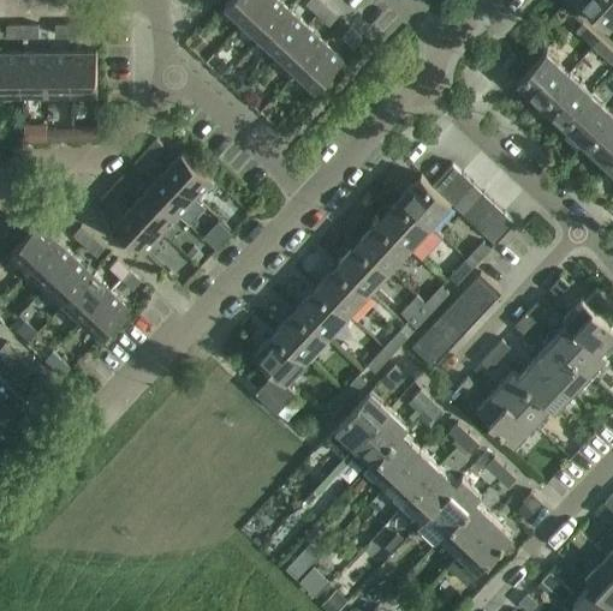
[(230,0),(224,7),(239,22),(240,23),(262,0),(230,0)]
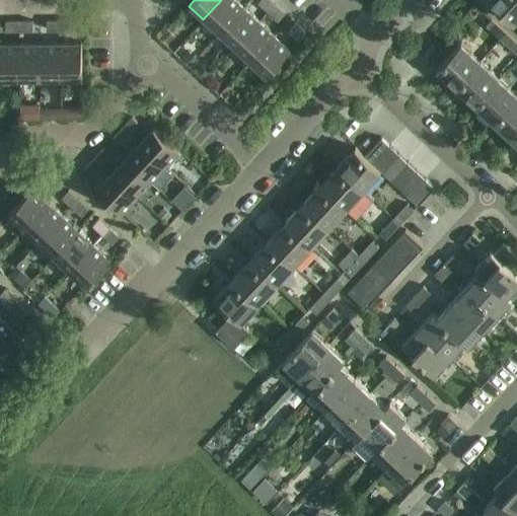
[(232,0),(221,0),(203,19),(216,31),(217,32),(218,33),(241,8),(240,7),(239,7),(232,0)]
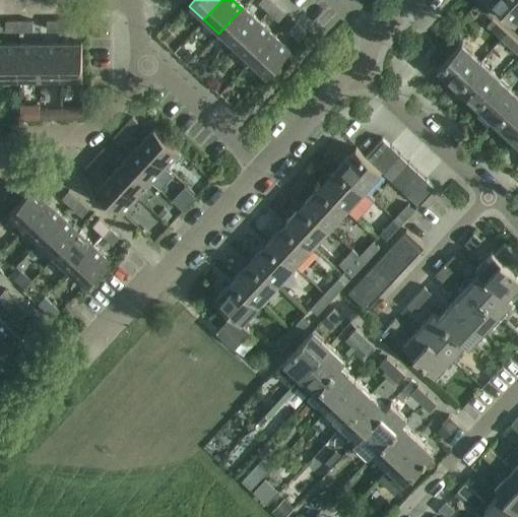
[(267,0),(261,0),(257,5),(266,13),(273,5),(267,0)]
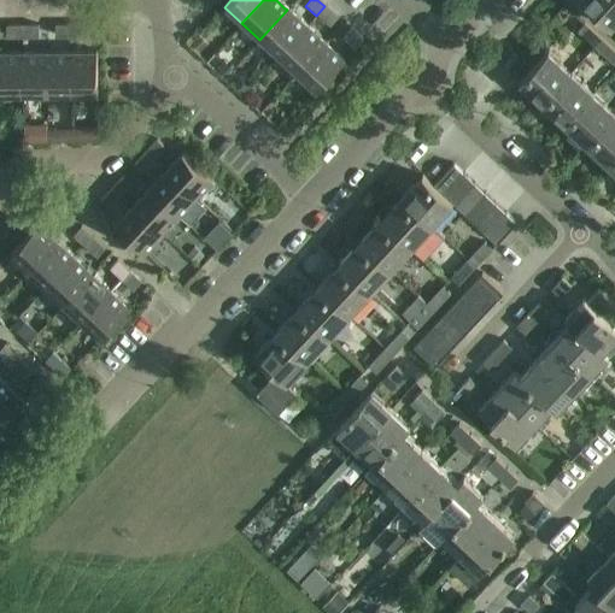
[(614,0),(580,0),(579,3),(609,30),(614,23),(614,0)]
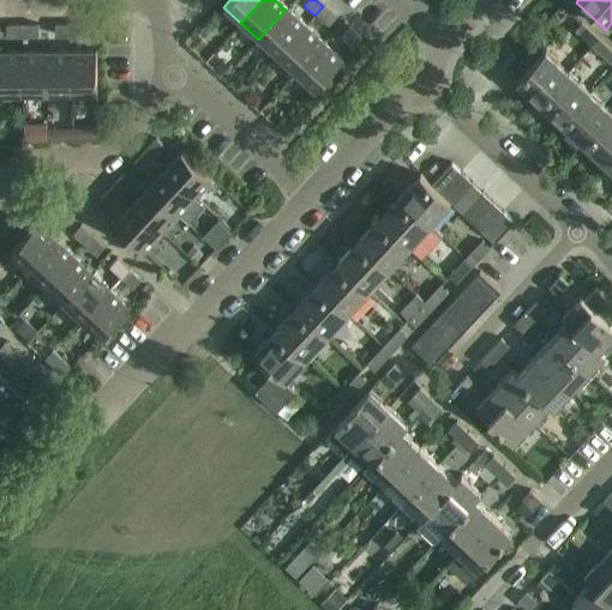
[(323,6),(315,16),(317,17),(318,18),(328,28),(336,19),(325,8),(324,7),(323,6)]
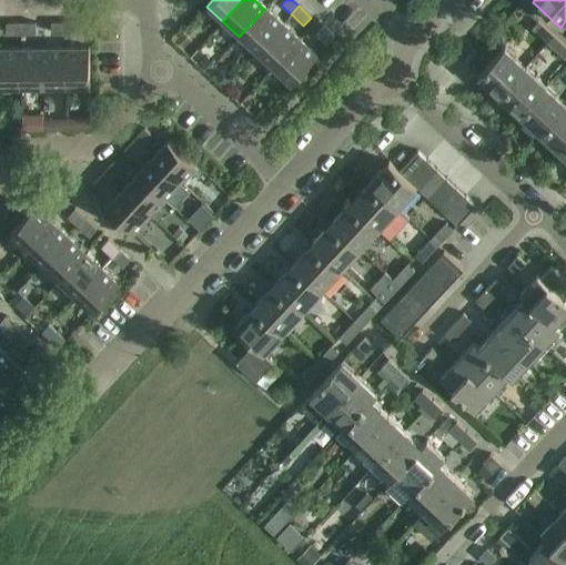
[(264,9),(239,37),(252,50),(254,51),(254,52),(281,24),(279,22),(278,21),(264,9)]
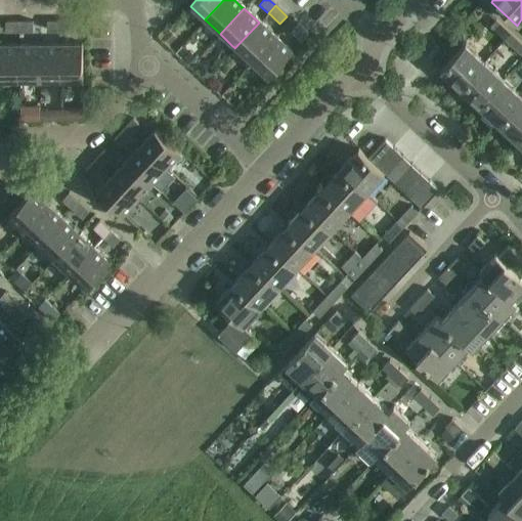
[(488,28),(505,42),(511,36),(495,22),(488,28)]
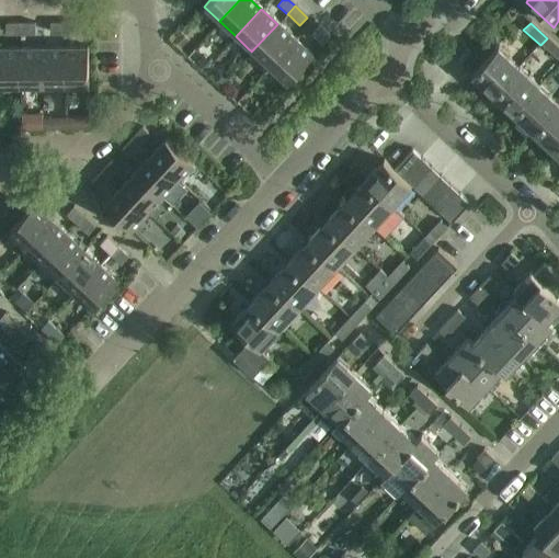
[(20,24),(6,24),(6,36),(20,36),(20,24)]
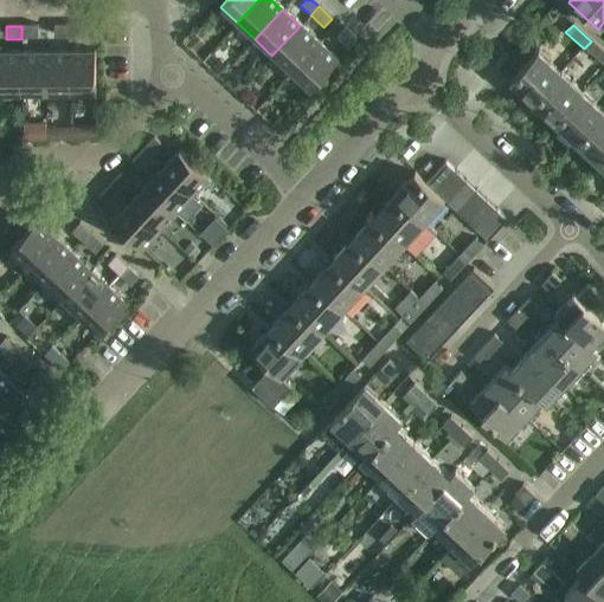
[(21,26),(21,39),(30,39),(37,39),(38,26),(21,26)]
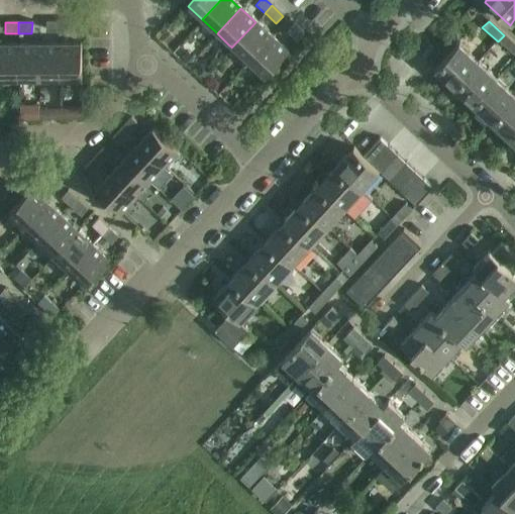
[(255,22),(231,47),(244,59),(246,61),(247,63),(258,52),(271,37),(270,35),(269,34),(255,22)]
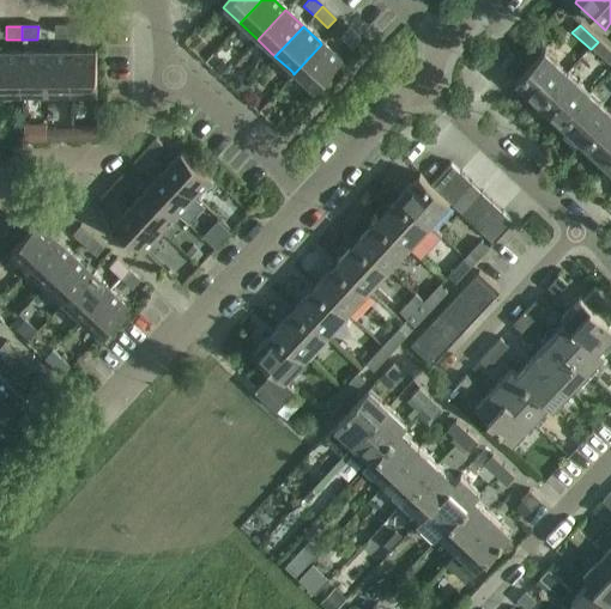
[(55,38),(72,38),(71,28),(55,28),(55,38)]
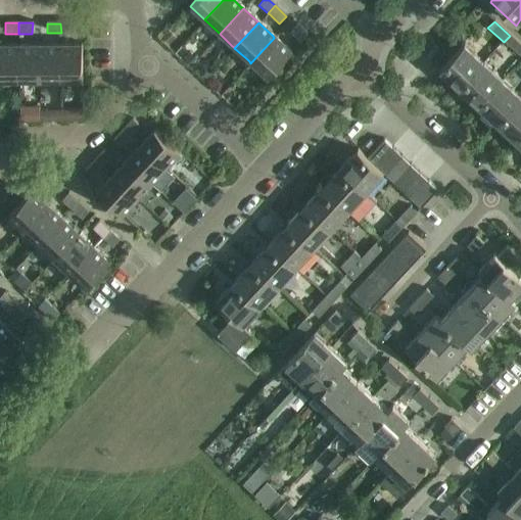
[(60,24),(61,33),(74,33),(74,24),(60,24)]
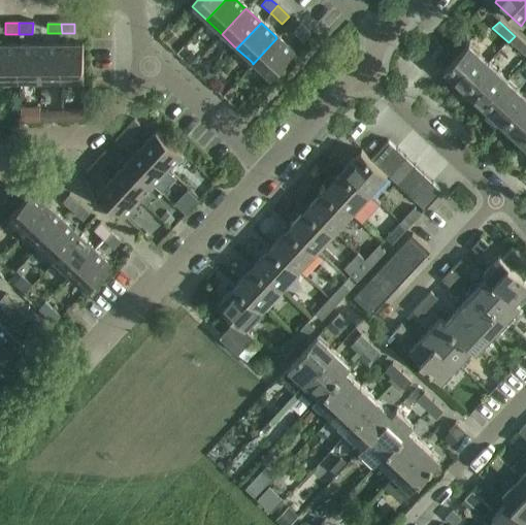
[(292,34),(302,43),(309,35),(299,26),(292,34)]
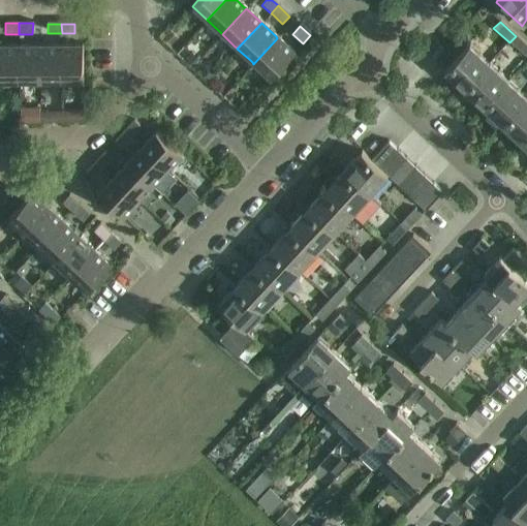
[(168,31),(161,39),(169,47),(176,38),(168,31)]
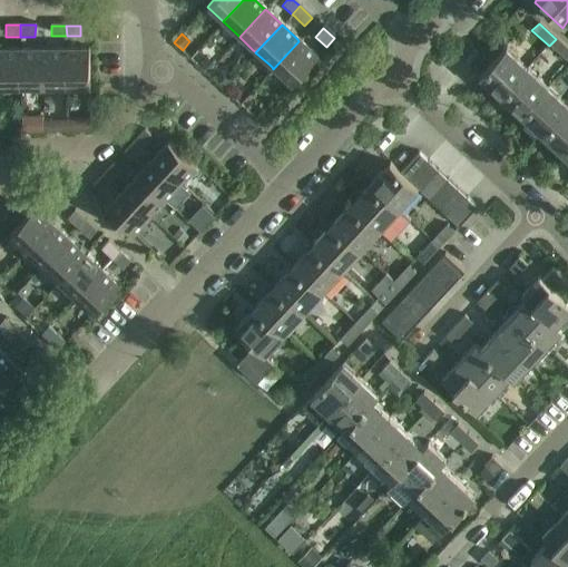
[(498,35),(490,44),(499,51),(506,42),(498,35)]
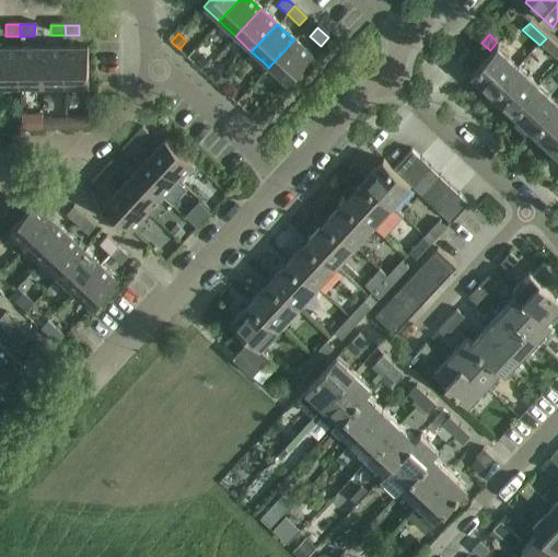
[(555,59),(557,56),(557,49),(546,38),(539,45),(555,59)]
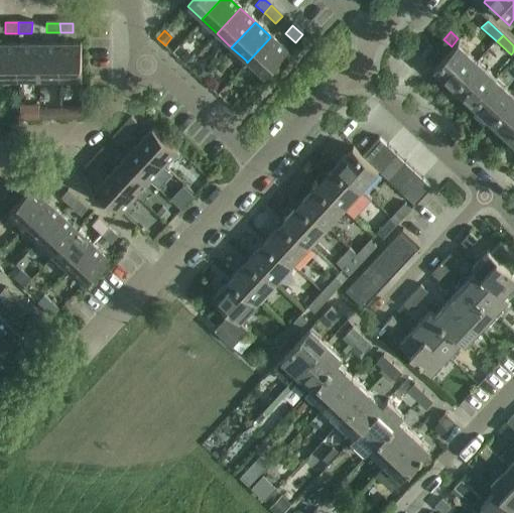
[(257,51),(247,62),(248,63),(263,78),(286,52),(270,37),(257,51)]
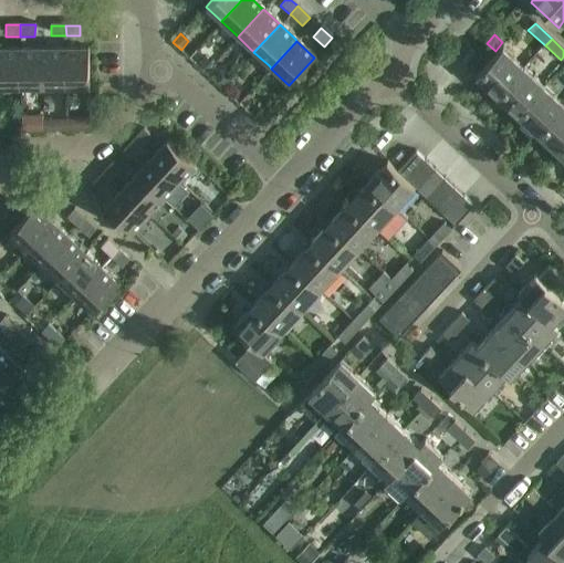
[(0,87),(20,89),(20,87),(20,82),(20,77),(20,76),(20,74),(20,73),(20,51),(0,50),(0,87)]
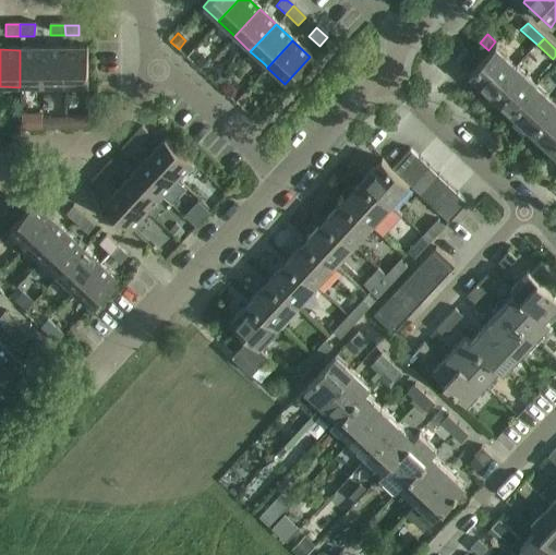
[(22,50),(20,50),(20,72),(20,73),(20,75),(20,76),(20,81),(20,86),(20,87),(21,87),(23,87),(41,86),(41,49),(23,50),(22,50)]
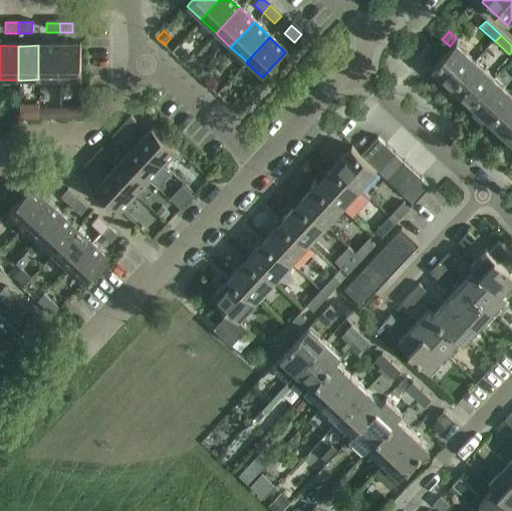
[(40,45),(38,45),(38,79),(39,79),(40,79),(59,79),(59,45),(42,45),(40,45)]
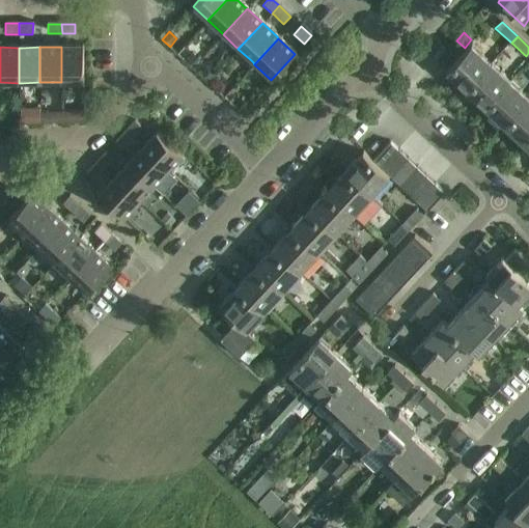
[(62,47),(61,47),(61,82),(62,82),(66,82),(83,82),(83,76),(82,47),(65,47),(62,47)]
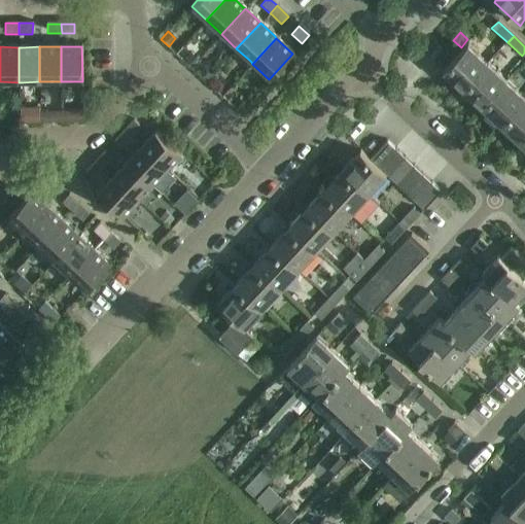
[(454,62),(443,73),(461,91),(485,64),(467,47),(464,49),(463,50),(454,62)]
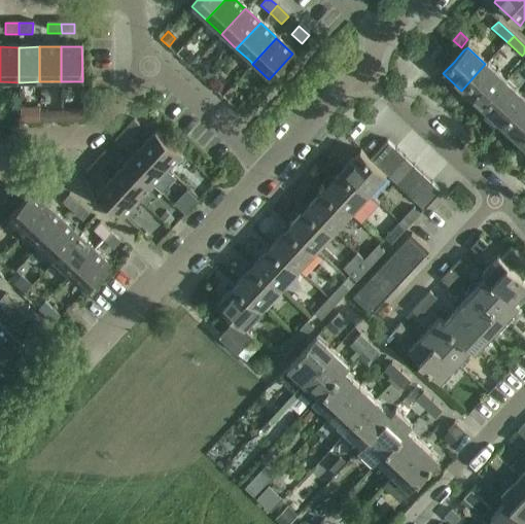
[(189,53),(182,61),(190,68),(198,60),(189,53)]
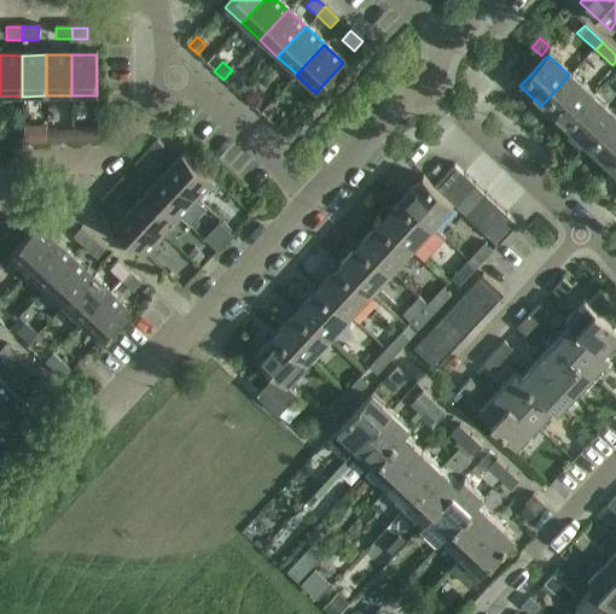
[(569,75),(541,106),(542,106),(545,109),(563,126),(591,95),(571,77),(570,76),(569,75)]
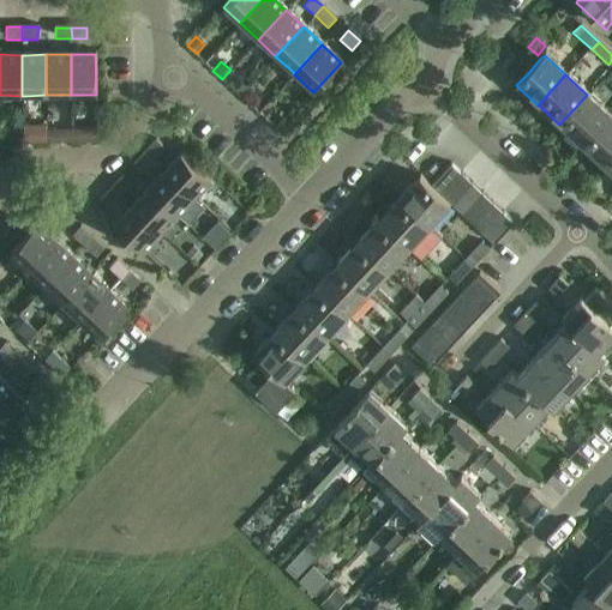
[(238,80),(233,84),(235,91),(241,92),(246,88),(245,82),(238,80)]
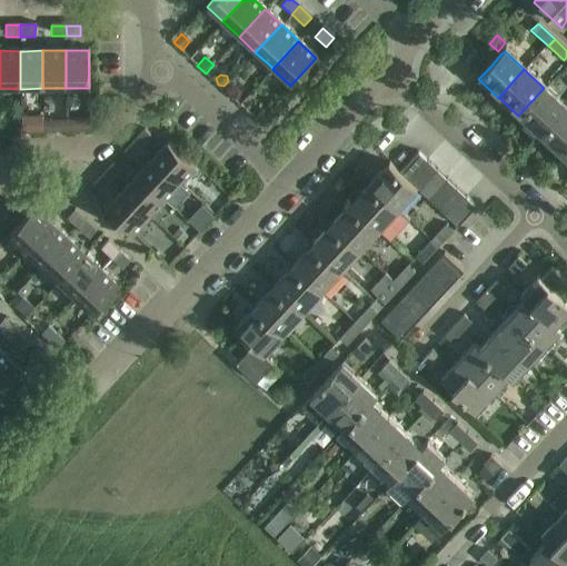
[(544,88),(518,116),(519,117),(520,119),(539,136),(565,108),(546,90),(546,89),(544,88)]
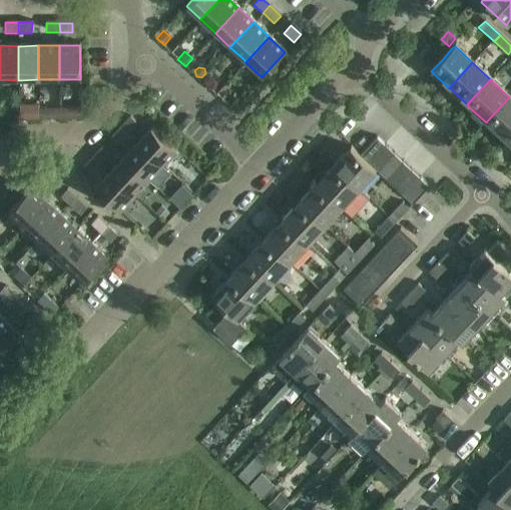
[(509,97),(486,122),(486,123),(487,124),(504,139),(510,132),(510,98),(509,97)]
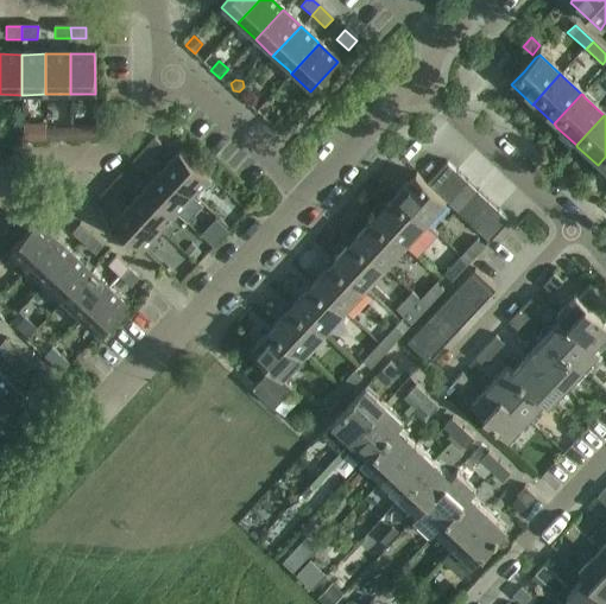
[(82,127),(70,127),(70,129),(70,141),(82,141),(82,127)]
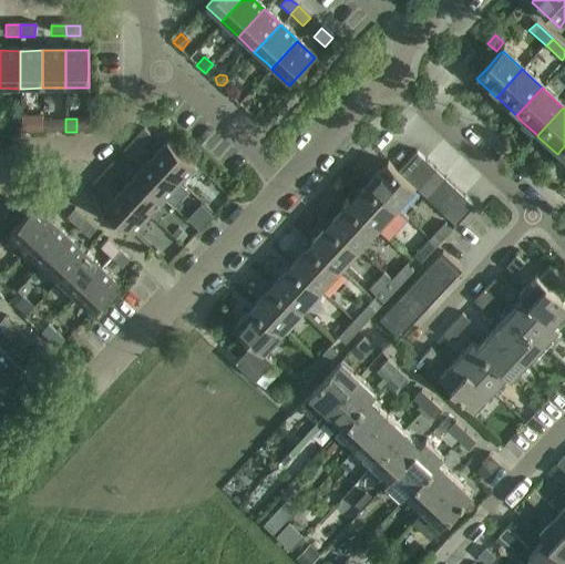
[(41,121),(30,121),(30,132),(41,132),(41,121)]
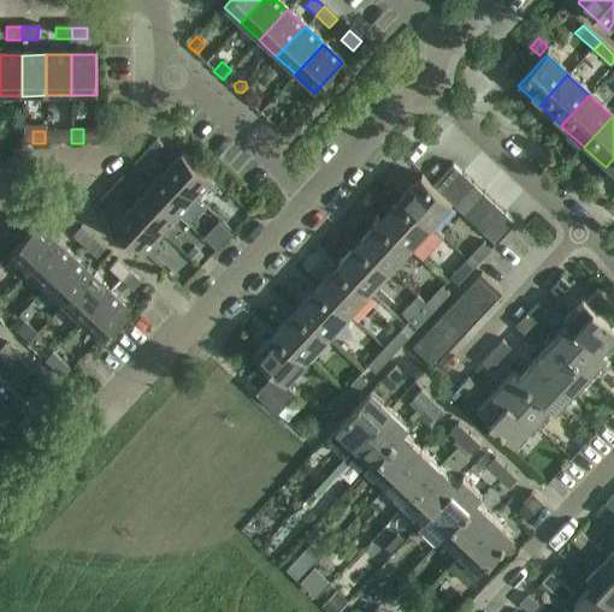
[(58,131),(45,131),(45,143),(58,143),(58,131)]
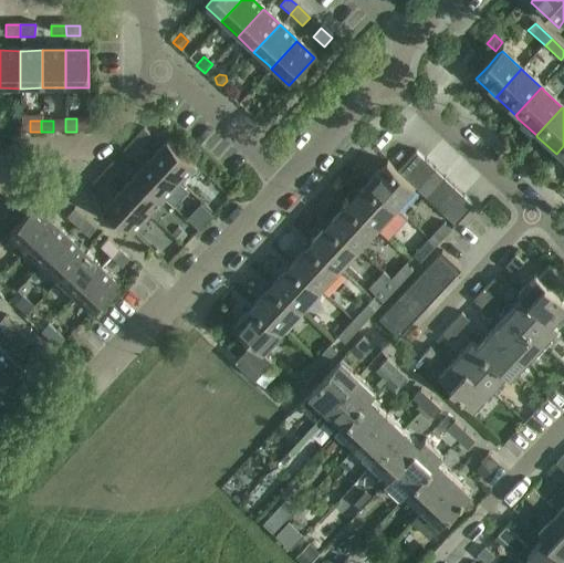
[(143,131),(133,142),(141,148),(150,137),(143,131)]
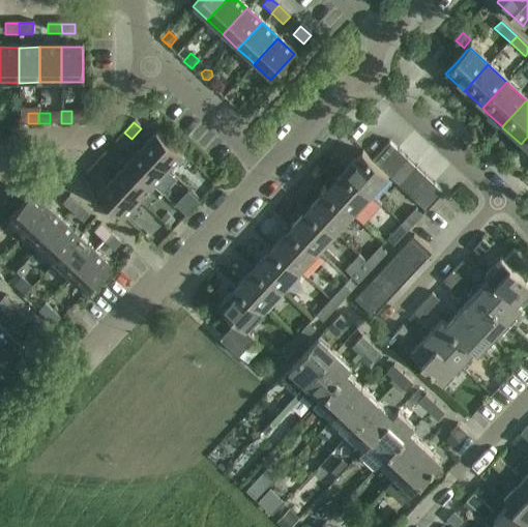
[(124,133),(115,142),(122,149),(132,139),(124,133)]
